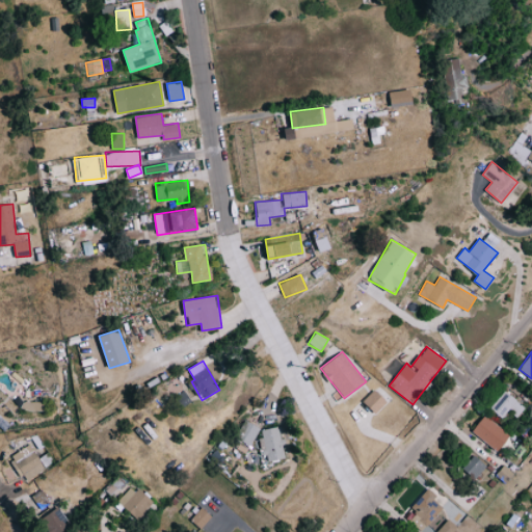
[(376,414),(388,401),(374,389),(363,401),(376,414)]
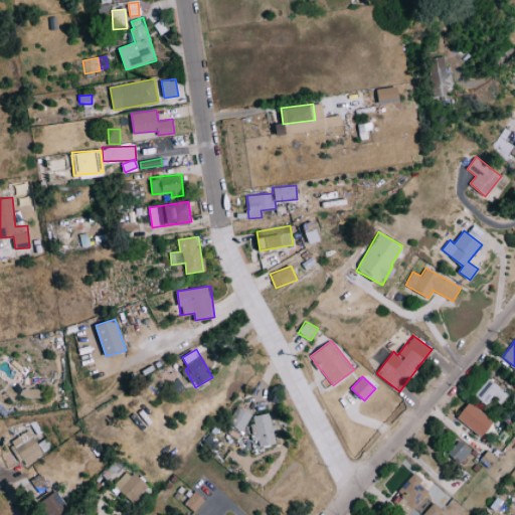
[(492,397),(500,404),(508,394),(488,377),(474,395),(485,405),(492,397)]
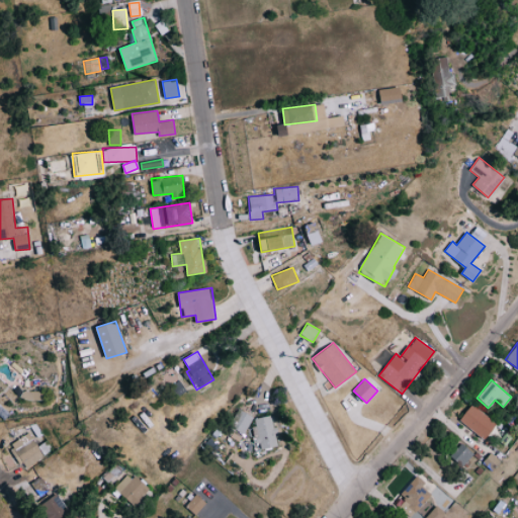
[(485,439),(496,424),(471,405),(459,420),(485,439)]
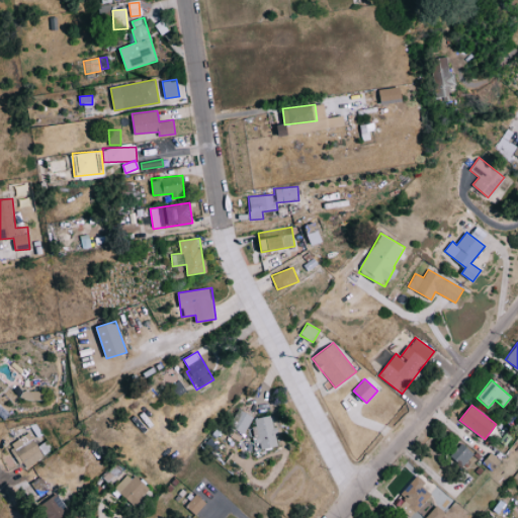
[(243,434),(252,417),(242,411),(232,428),(243,434)]
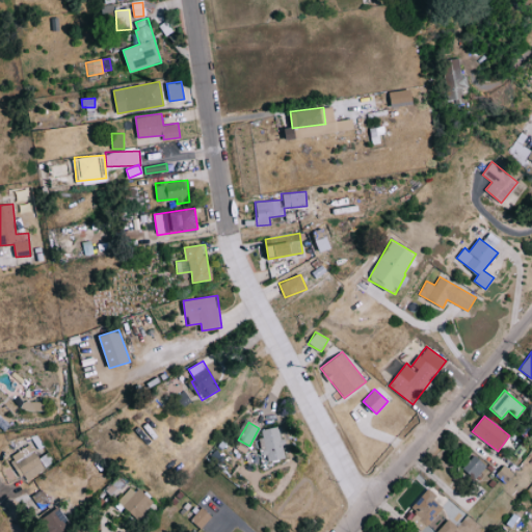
[(262,439),(261,439),(264,461),(284,458),(280,426),(261,429),(262,439)]
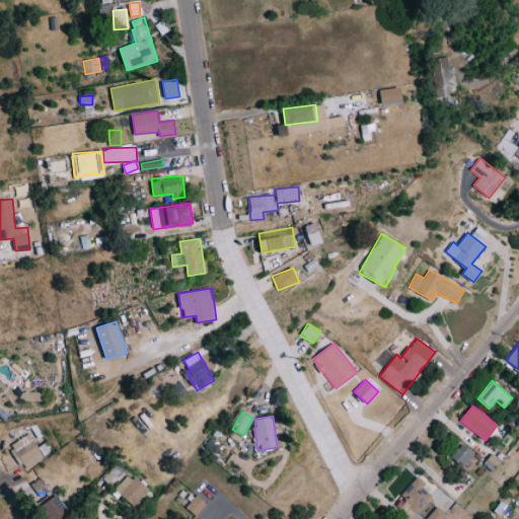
[(26,469),(44,457),(27,434),(10,446),(26,469)]
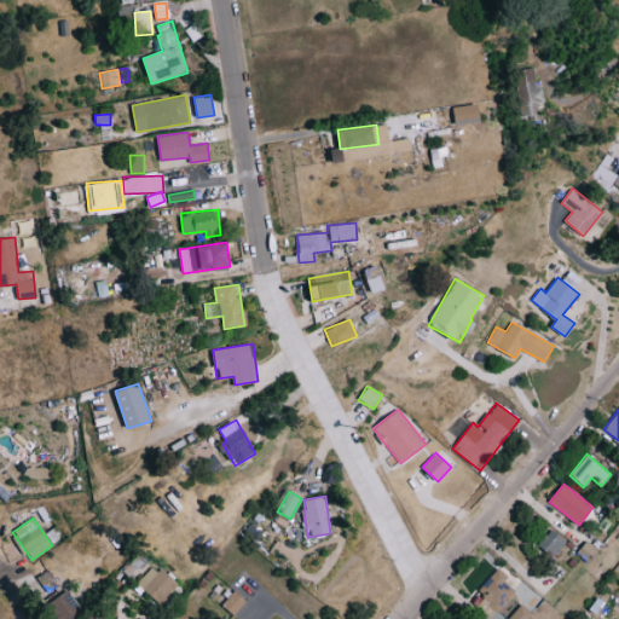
[(567,542),(553,527),(537,544),(553,557),(567,542)]
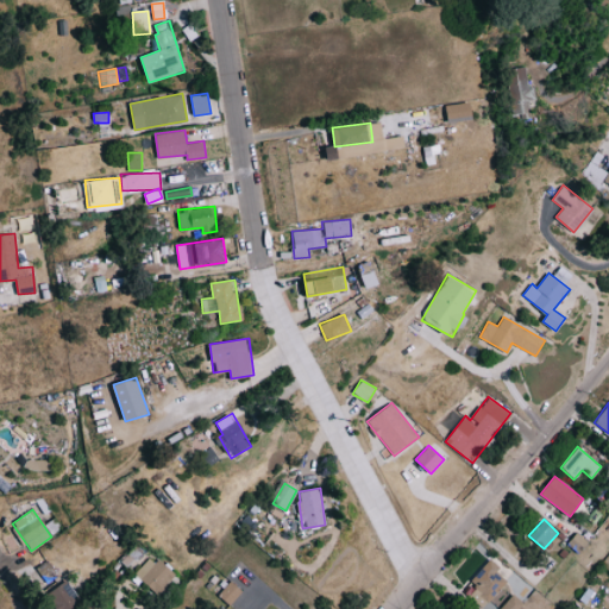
[(175,576),(152,554),(135,573),(157,595),(175,576)]
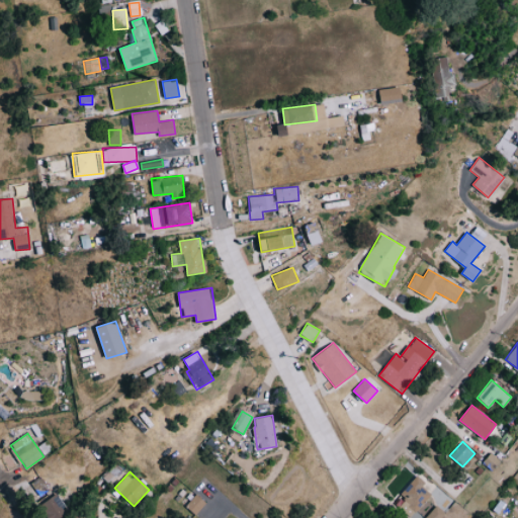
[(421,515),(429,506),(425,503),(433,492),(415,477),(399,497),(421,515)]
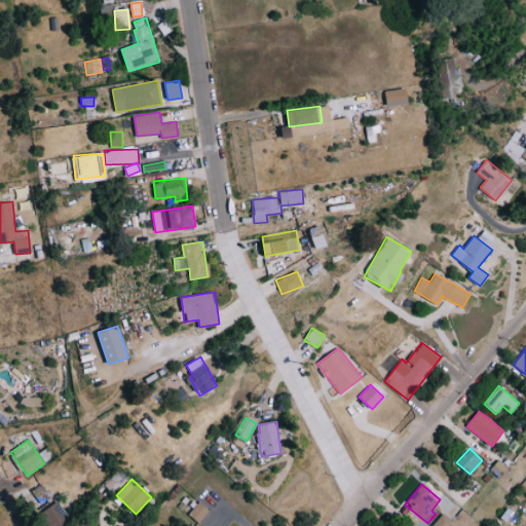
[(40,513),(48,525),(61,525),(70,520),(58,501),(40,513)]
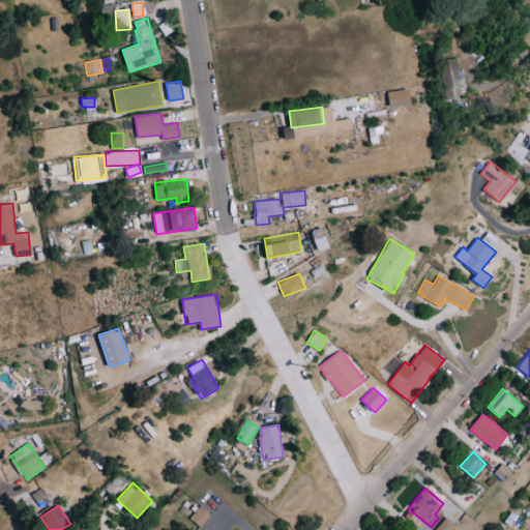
[(211,512),(200,505),(190,518),(201,526),(211,512)]
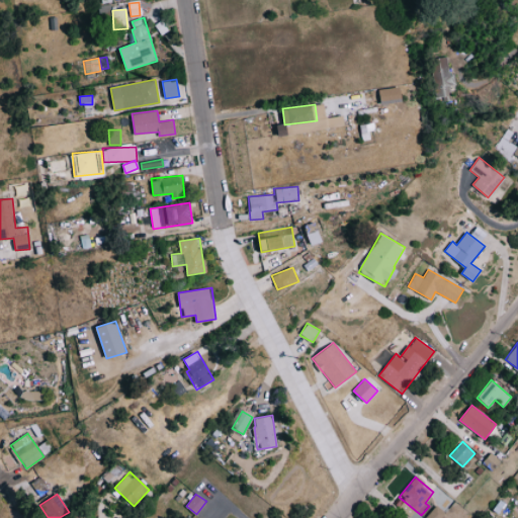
[(425,517),(440,517),(444,513),(435,506),(425,517)]
